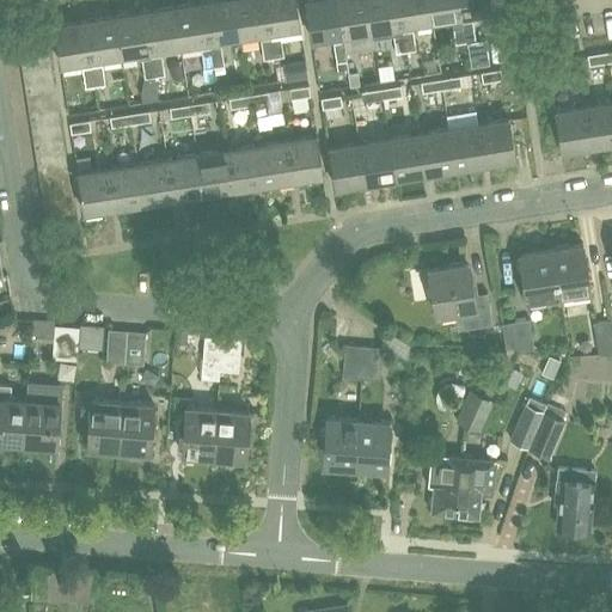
[(233,0),(219,0),(203,2),(209,41),(239,37),(233,0)]
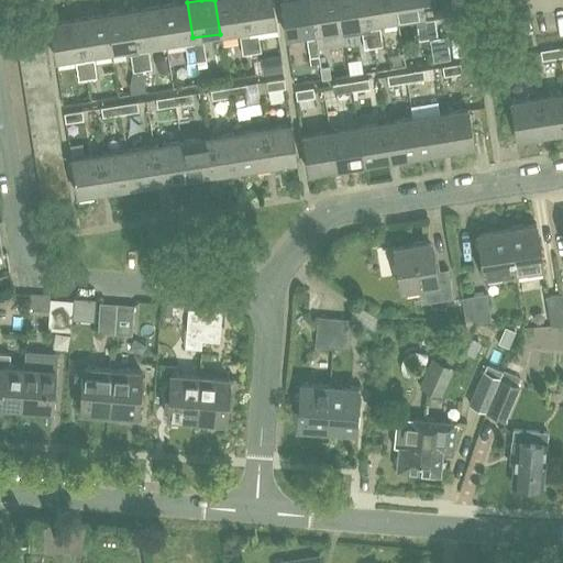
[(242,0),(214,0),(220,34),(246,30),(242,0)]
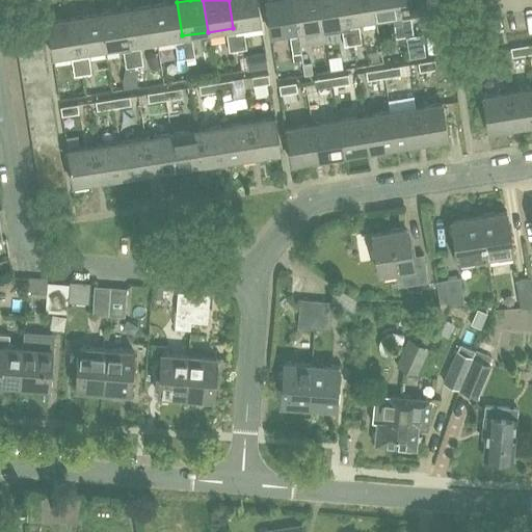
[(256,0),(229,0),(233,28),(260,24),(256,0)]
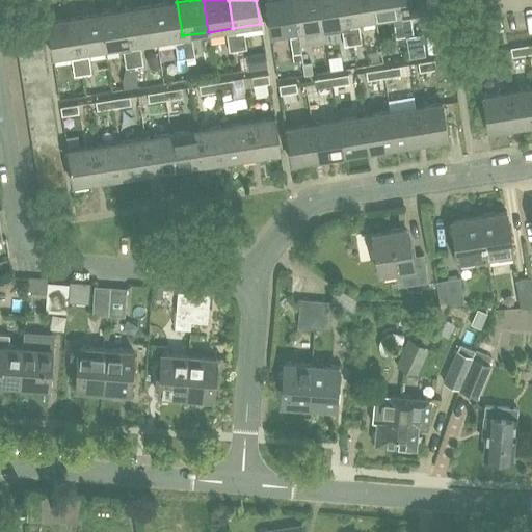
[(292,0),(271,0),(266,1),(271,34),(297,30),(292,0)]
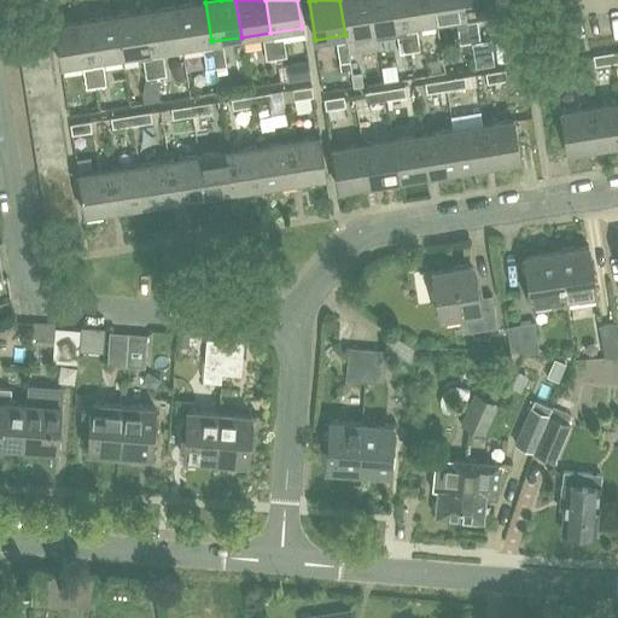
[(371,0),(339,0),(345,35),(375,30),(371,0)]
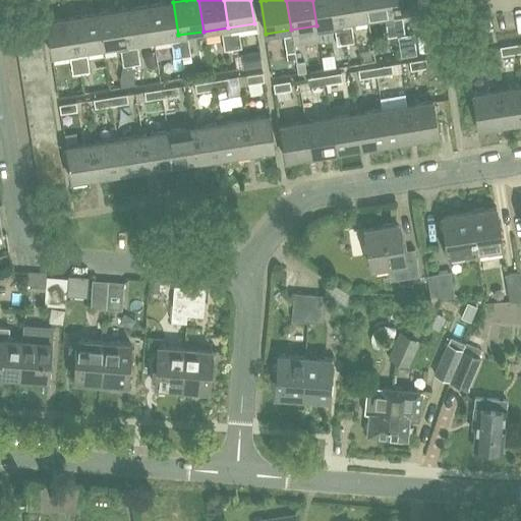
[(338,0),(312,0),(316,25),(342,21),(338,0)]
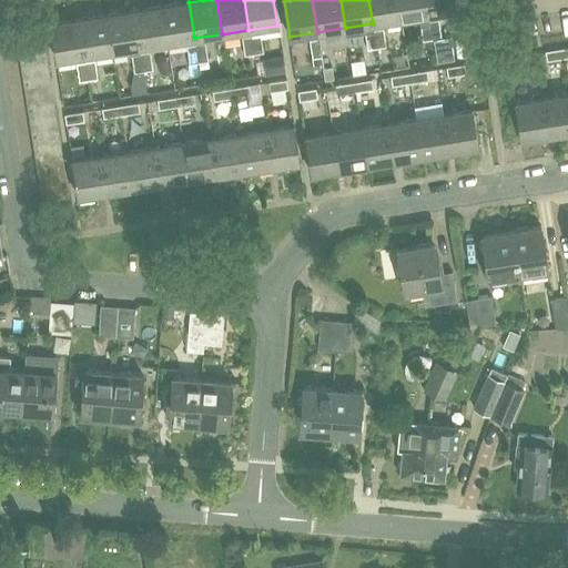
[(397,0),(368,0),(373,23),(401,19),(397,0)]
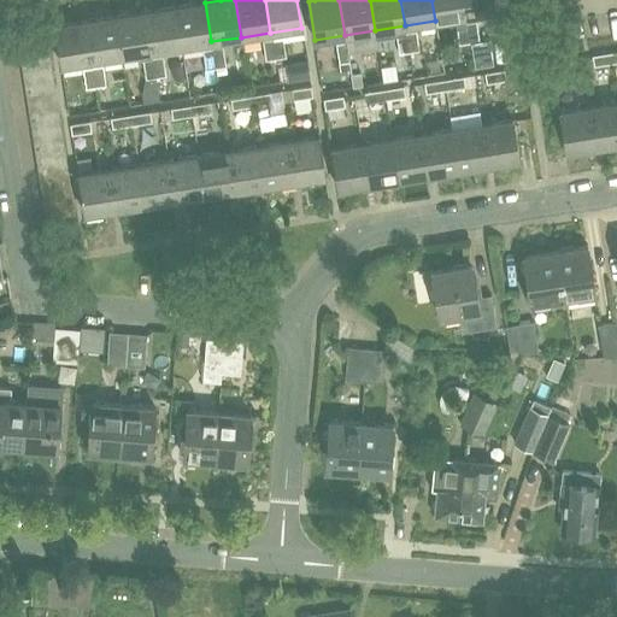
[(462,0),(432,0),(435,21),(454,18),(457,29),(466,28),(466,23),(465,16),(462,0)]
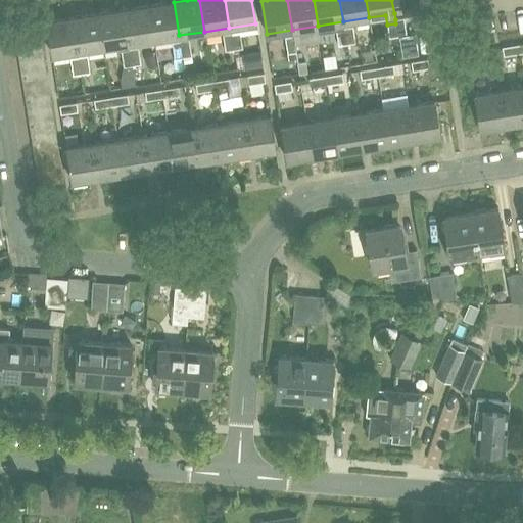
[(418,0),(391,0),(394,13),(420,9),(418,0)]
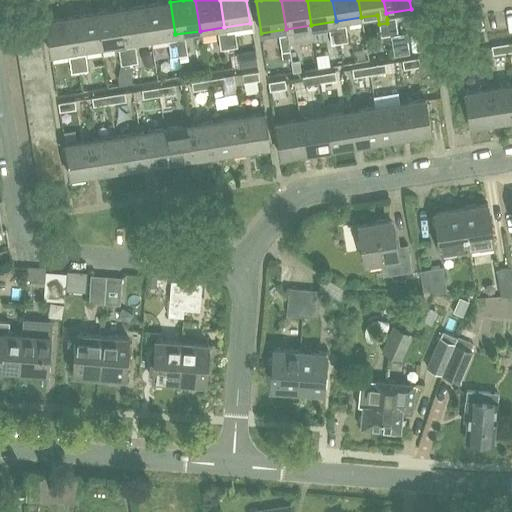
[(170,2),(145,6),(150,38),(175,34),(170,2)]
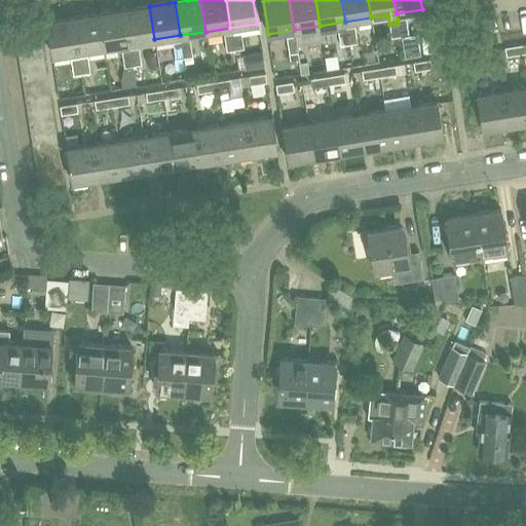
[(149,6),(123,10),(128,43),(154,39),(149,6)]
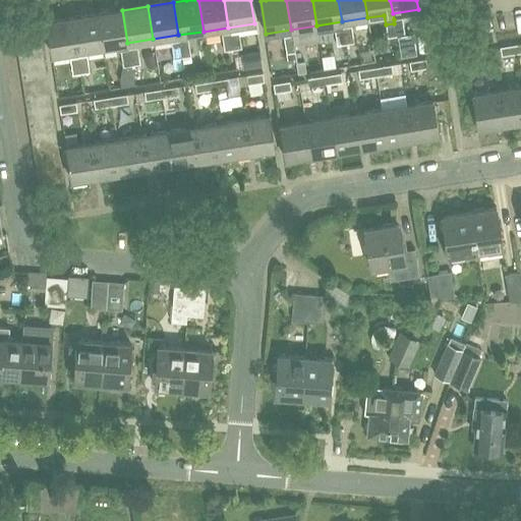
[(122,10),(98,14),(103,47),(116,45),(118,50),(120,49),(128,48),(127,43),(122,10)]
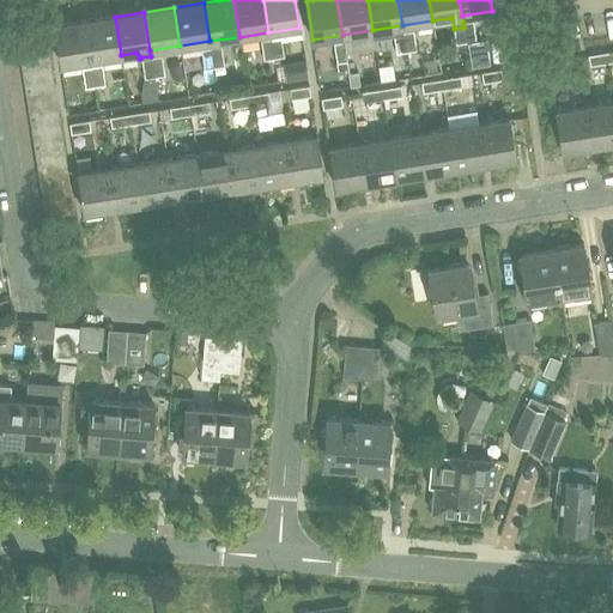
[(115,17),(85,20),(91,60),(121,55),(115,17)]
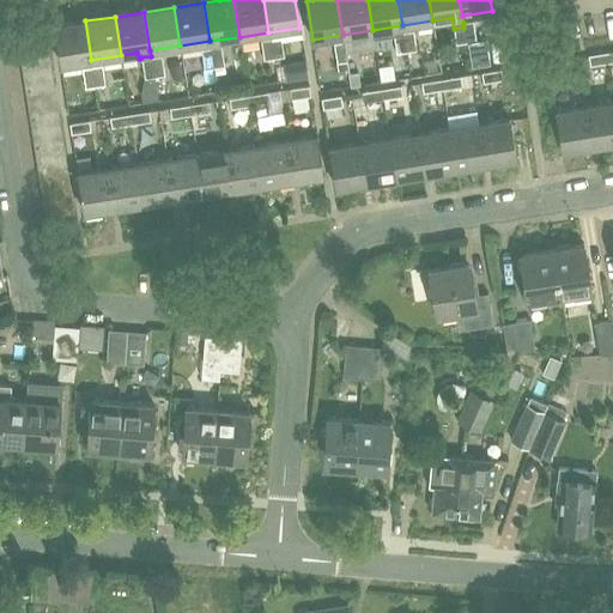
[(565,19),(546,22),(550,44),(568,41),(565,19)]
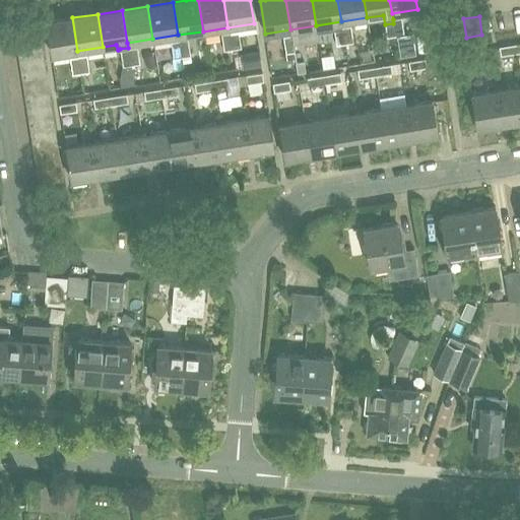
[(72,17),(46,21),(51,55),(77,51),(72,17)]
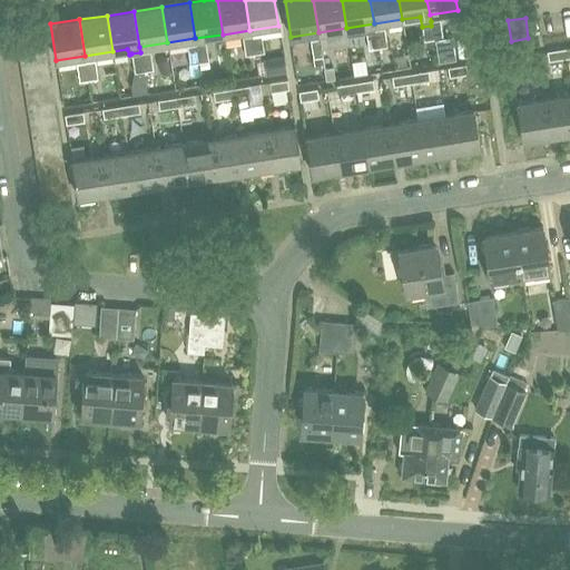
[(440,20),(431,21),(431,26),(433,39),(435,38),(443,37),(440,20)]
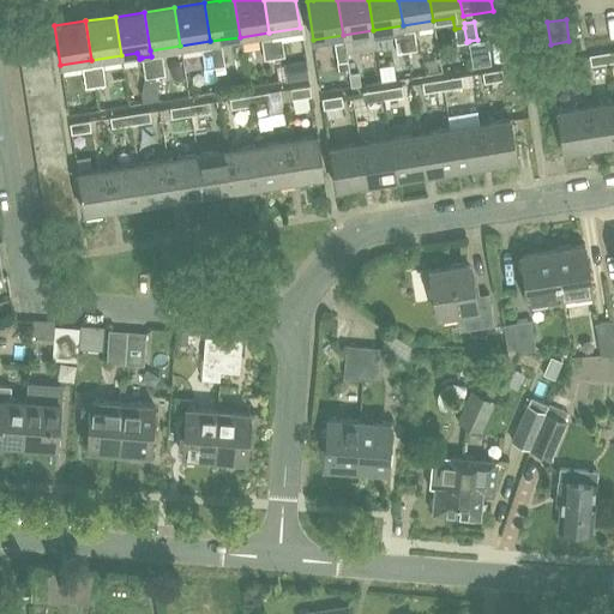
[(464,28),(455,29),(457,43),(458,43),(467,42),(464,28)]
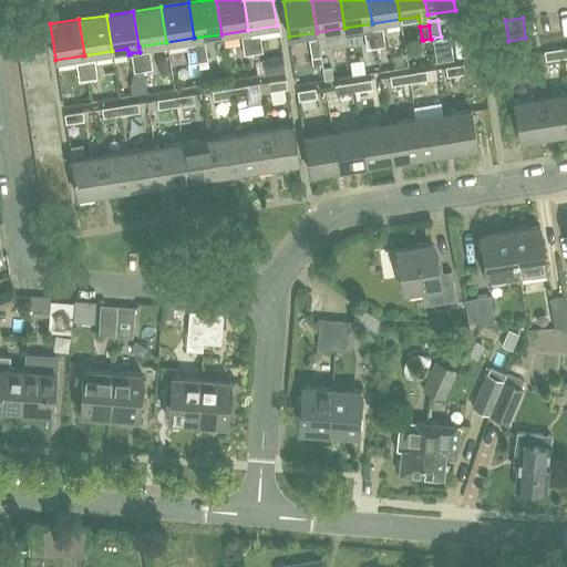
[(382,28),(373,29),(375,48),(385,45),(382,28)]
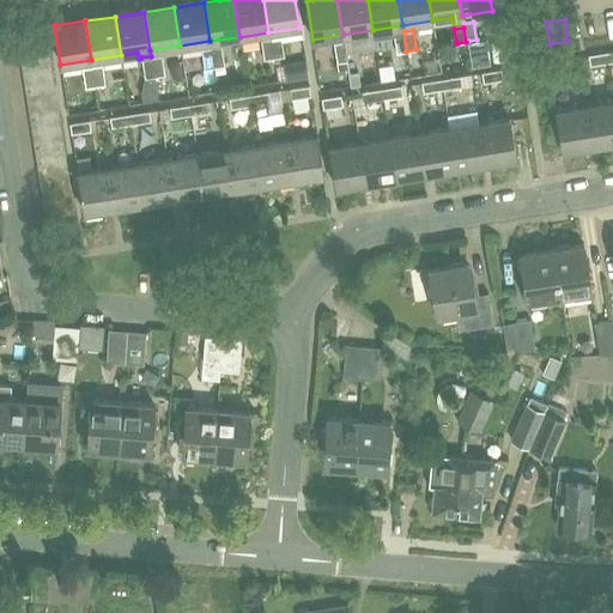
[(404,31),(393,32),(396,53),(406,52),(404,31)]
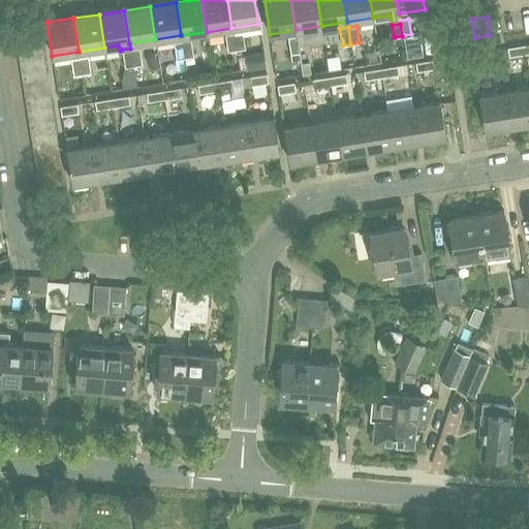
[(235,32),(232,33),(236,50),(245,49),(243,34),(243,31),(235,32)]
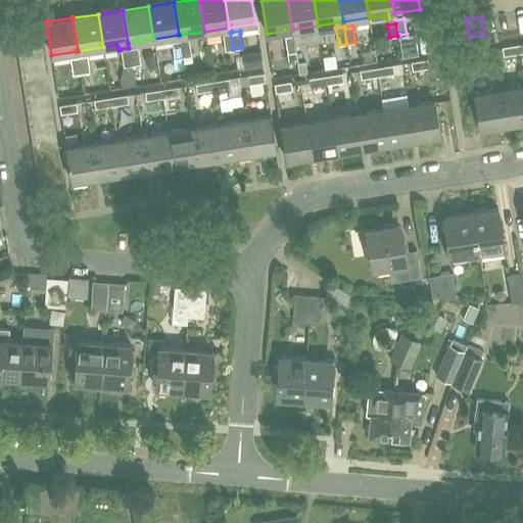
[(230,33),(222,34),(225,50),(233,49),(230,33)]
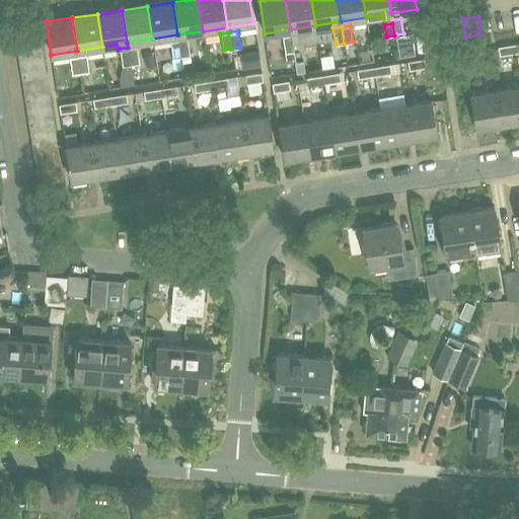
[(403,33),(396,34),(397,40),(399,56),(415,54),(412,32),(403,33)]
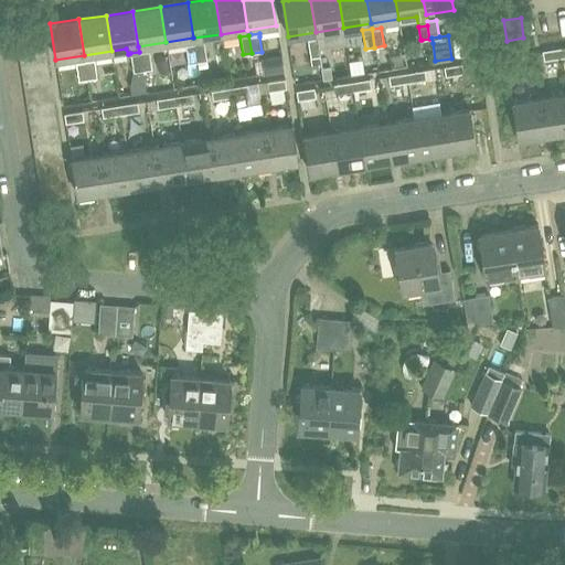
[(317,39),(308,40),(310,59),(320,56),(317,39)]
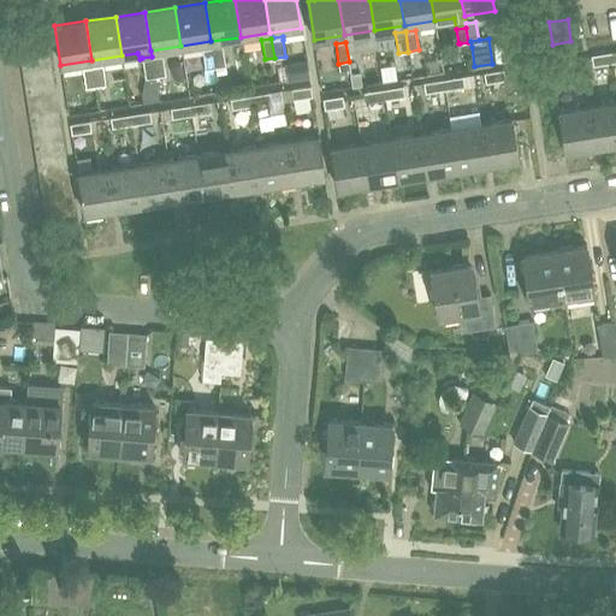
[(19,49),(22,64),(51,59),(48,45),(19,49)]
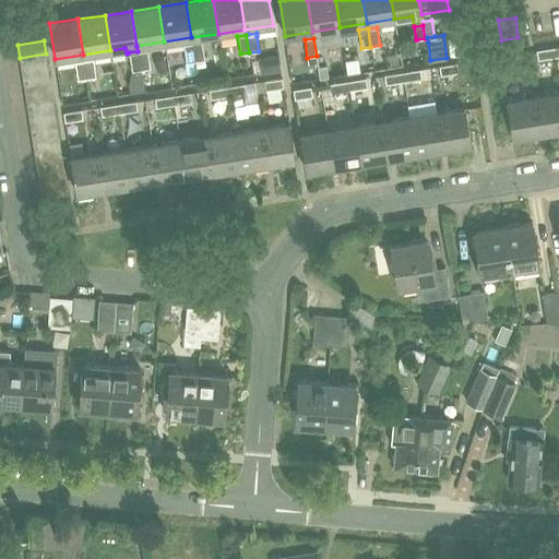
[(202,42),(192,43),(194,61),(205,59),(202,42)]
